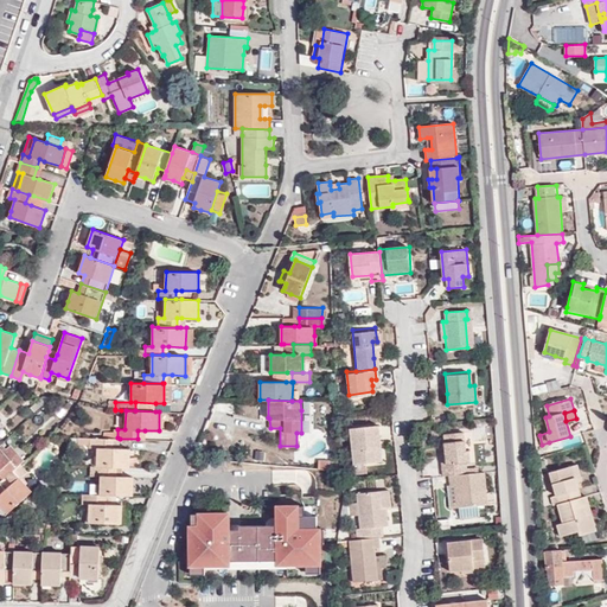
[(350,428),(355,464),(377,461),(375,445),(382,443),(379,426),(350,428)]
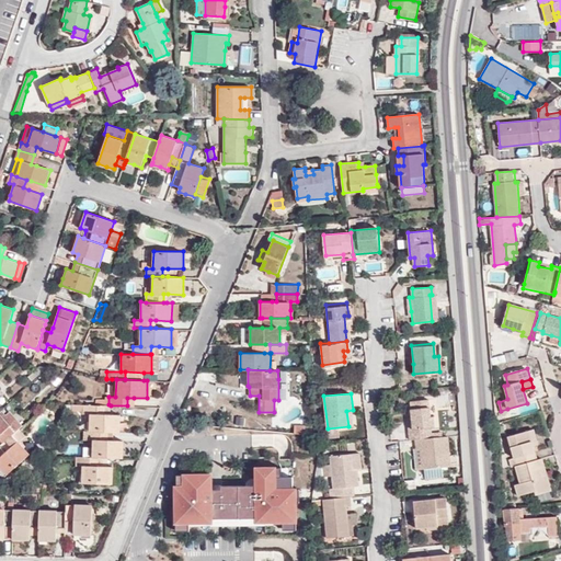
[(410,439),(412,438),(432,437),(432,428),(435,428),(434,418),(437,416),(436,407),(431,408),(430,399),(411,401),(413,419),(414,431),(409,431),(410,439)]
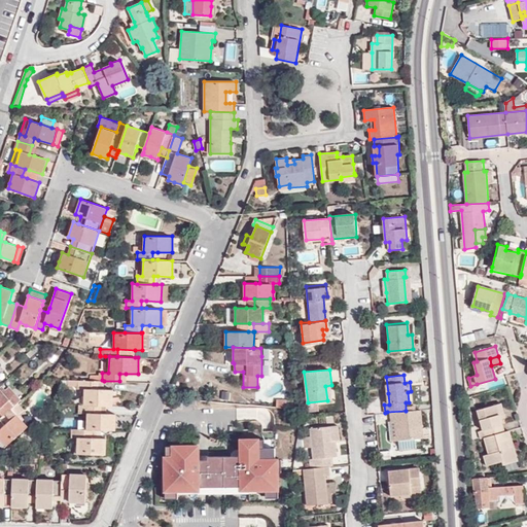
[(97,406),(106,406),(113,406),(113,389),(104,389),(95,389),(95,380),(69,379),(68,385),(77,385),(77,388),(84,388),(84,405),(97,406)]
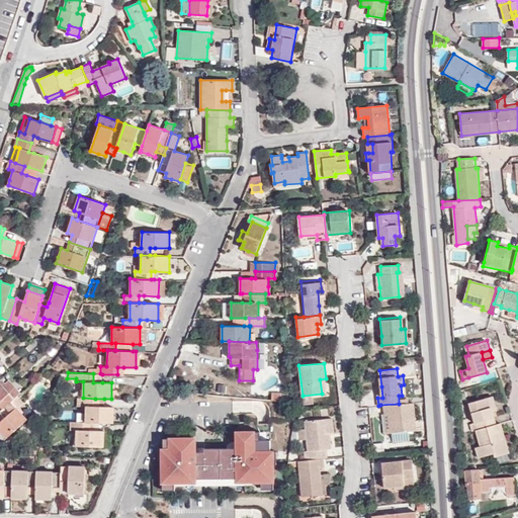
[(102,374),(100,373),(93,373),(93,382),(102,382),(102,374)]
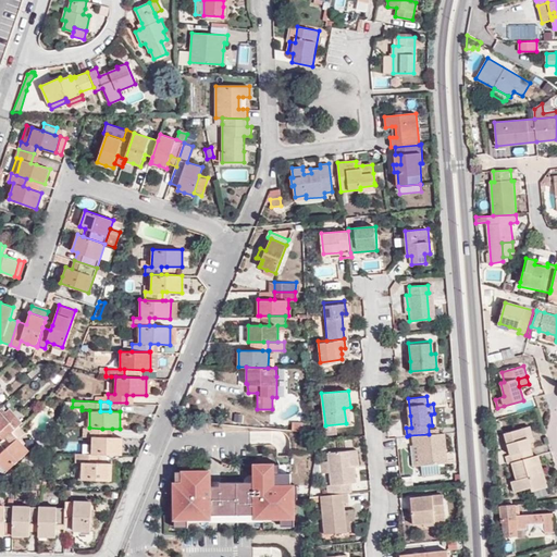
[(10,411),(3,417),(15,430),(17,428),(21,424),(10,411)]
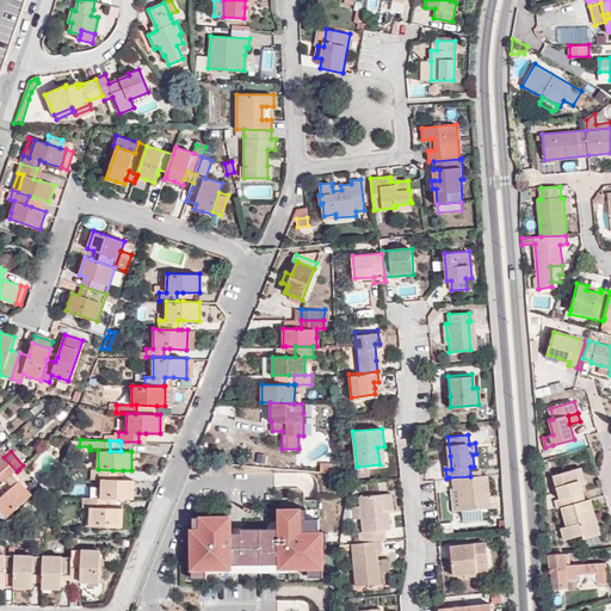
[(0,485),(13,474),(17,471),(4,457),(0,452),(0,485)]
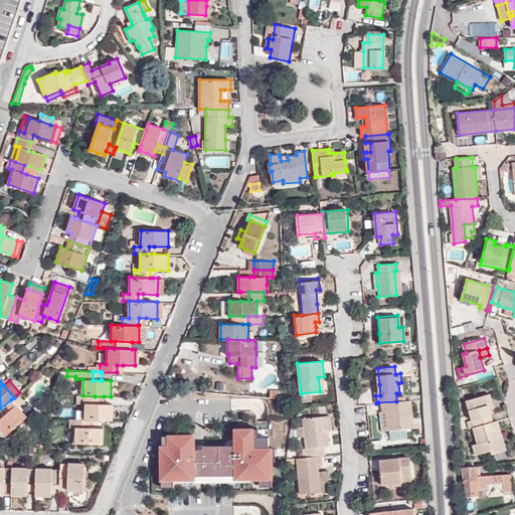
[(495,407),(491,394),(486,395),(490,409),(495,407)]
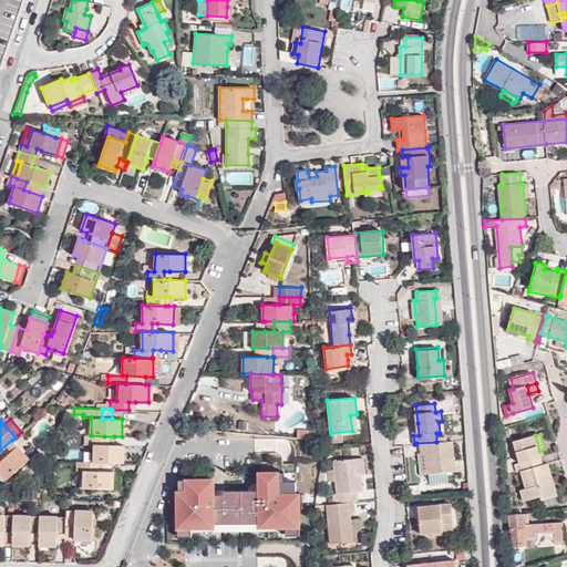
[(19,449),(24,443),(18,435),(16,437),(12,440),(19,449)]
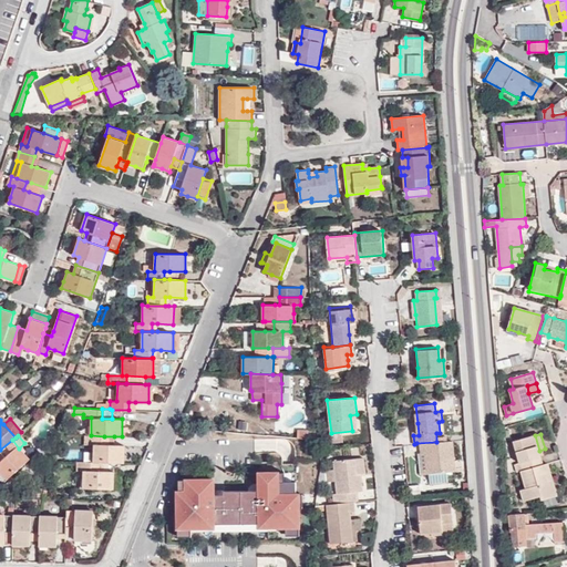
[(93,462),(100,462),(125,463),(125,445),(114,445),(104,445),(104,436),(91,435),(88,435),(86,444),(93,444),(93,462)]
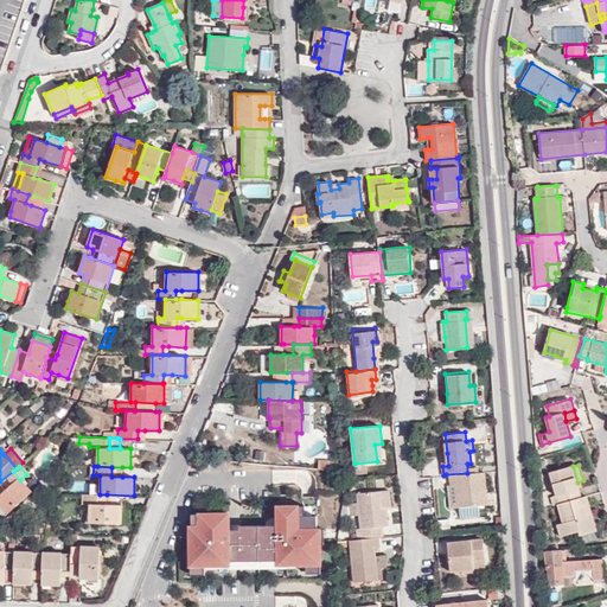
[(556,496),(551,498),(554,505),(557,504),(582,497),(577,483),(573,466),(550,472),(556,496)]
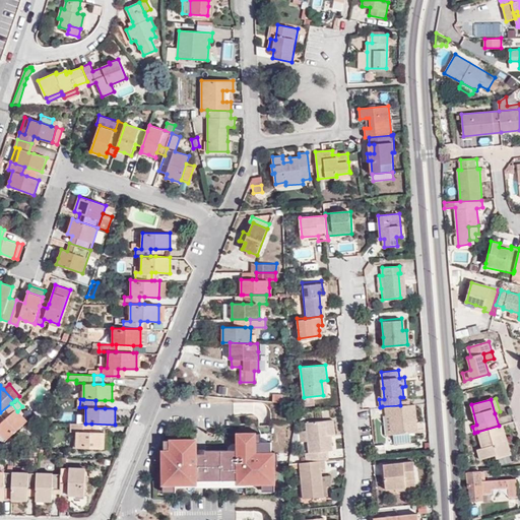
[(95,400),(95,408),(105,408),(105,400),(95,400)]
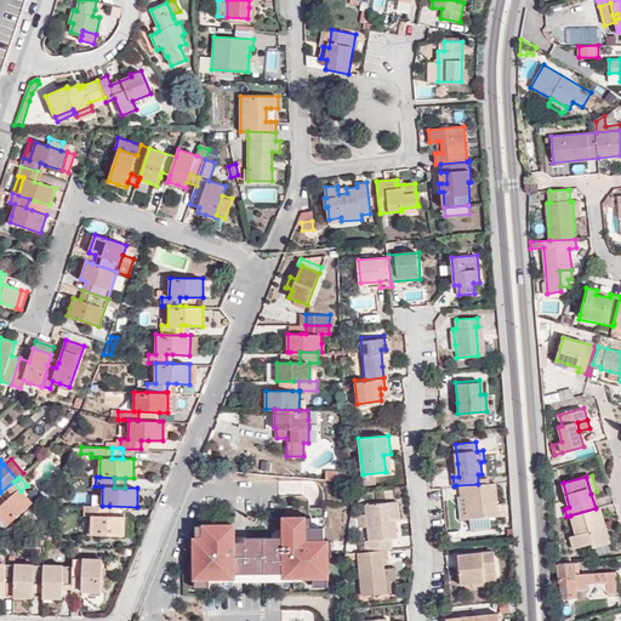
[(7,525),(32,503),(21,491),(13,482),(0,493),(0,494),(6,501),(0,506),(0,517),(7,525)]
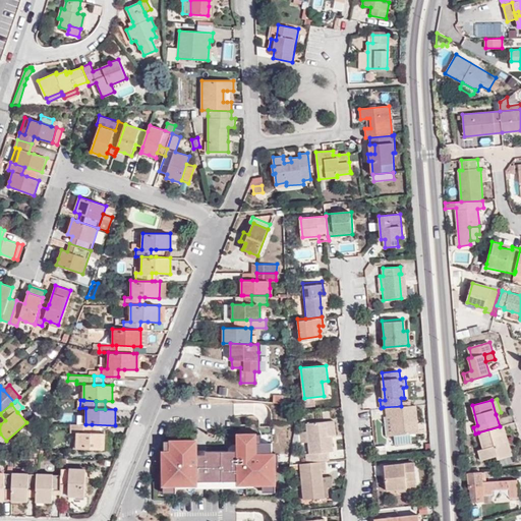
[(390,435),(417,432),(415,404),(401,406),(383,407),(384,414),(389,414),(390,435)]
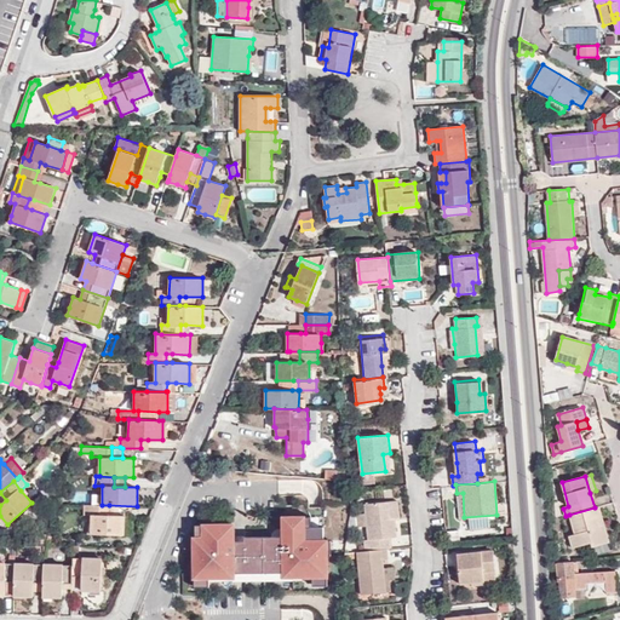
[(388,501),(366,503),(369,550),(388,547),(390,547),(389,537),(396,535),(395,518),(389,518),(388,501)]
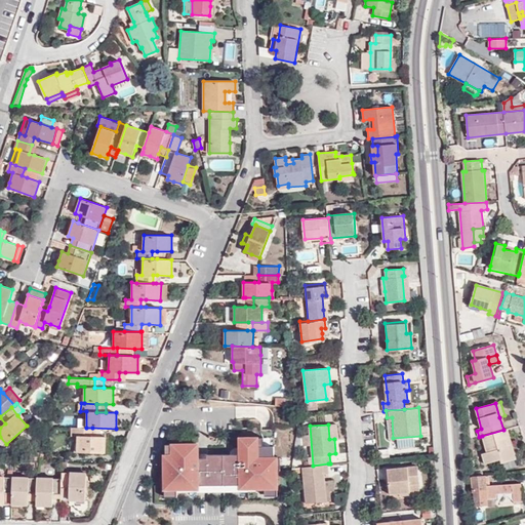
[(86,436),(86,428),(71,428),(71,436),(77,436),(77,451),(106,452),(106,437),(91,436),(86,436)]
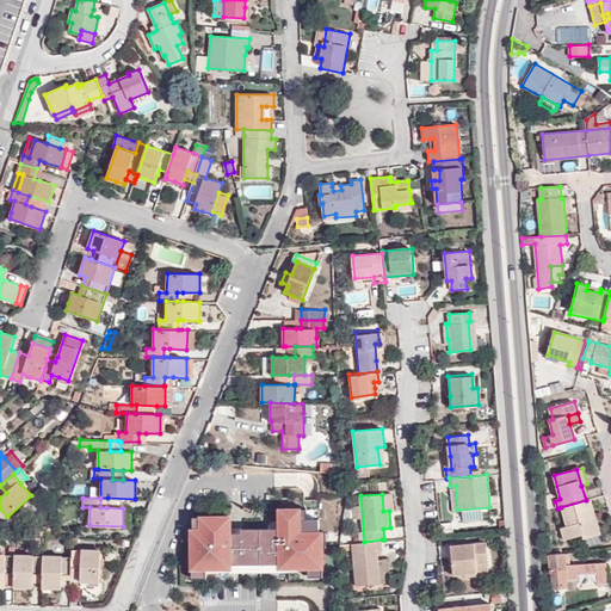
[(593,508),(591,499),(586,500),(561,507),(566,526),(561,528),(565,539),(581,535),(582,539),(600,535),(597,519),(592,520),(590,510),(593,508)]
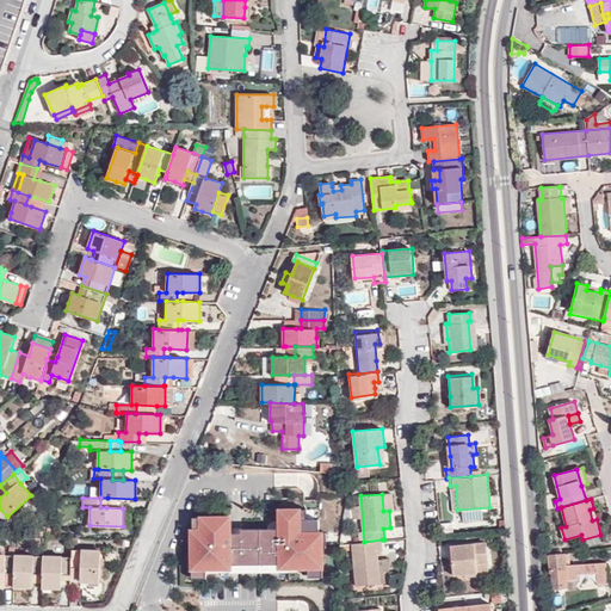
[(193,528),(191,528),(191,567),(205,567),(230,567),(230,563),(290,563),(289,567),(309,567),(323,567),(323,545),(320,545),(320,531),(320,518),(306,518),(306,508),(279,508),(279,519),(279,528),(269,528),(241,528),(241,535),(235,535),(235,531),(232,531),(232,528),(232,514),(201,514),(201,528),(193,528)]
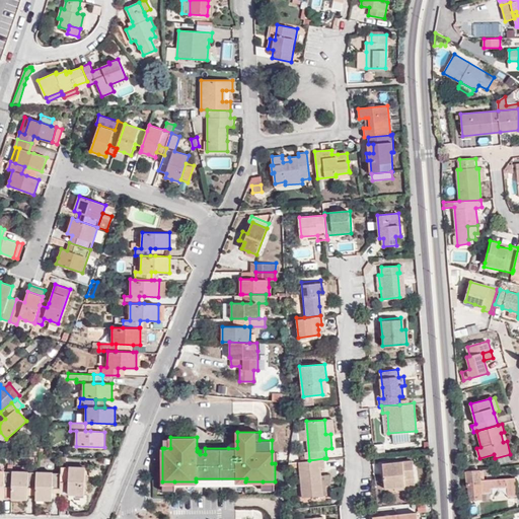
[(320,467),(325,466),(324,458),(309,460),(300,461),(303,497),(323,495),(321,474),(320,467)]
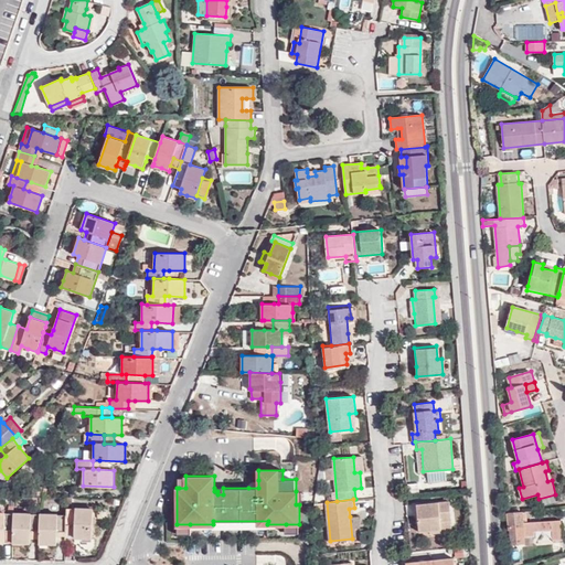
[(417,505),(419,534),(429,533),(439,532),(438,522),(449,521),(448,502),(417,505)]
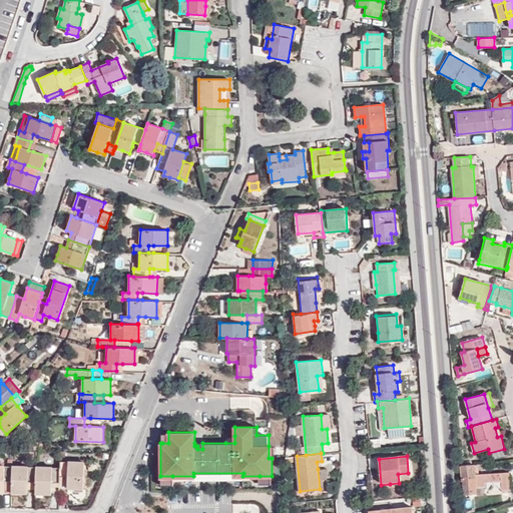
[(12,481),(12,466),(13,459),(7,459),(7,466),(0,465),(0,492),(4,493),(4,490),(4,481),(12,481)]
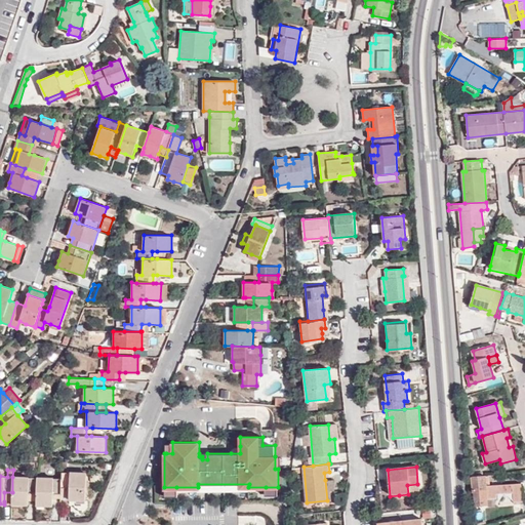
[(86,473),(63,473),(62,478),(62,493),(62,495),(69,495),(69,500),(85,500),(86,473)]
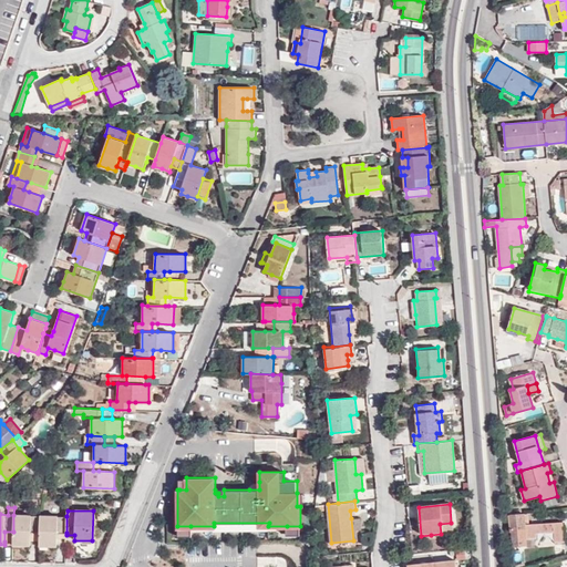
[(526,524),(525,513),(509,514),(513,546),(527,545),(527,538),(536,538),(536,533),(543,533),(542,524),(529,524),(526,524)]
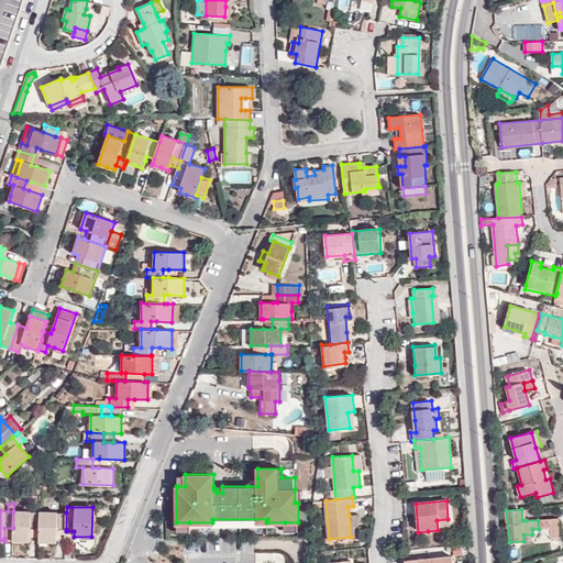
[(13,538),(13,541),(23,541),(30,541),(30,533),(30,528),(40,528),(40,512),(13,511),(13,528),(13,538)]
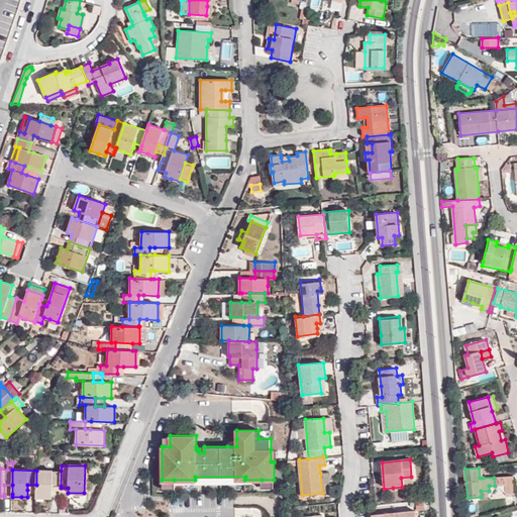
[(44,498),(52,498),(52,490),(53,486),(61,486),(61,471),(36,471),(36,485),(36,490),(35,498),(44,498)]
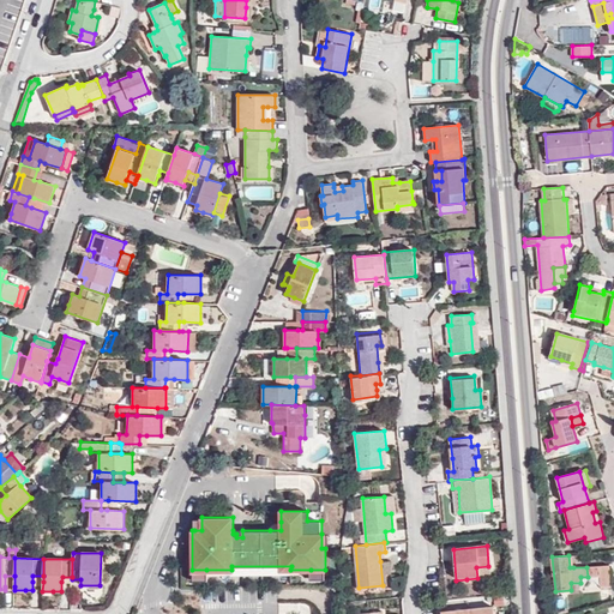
[(612,587),(611,565),(599,566),(600,577),(601,588),(612,587)]
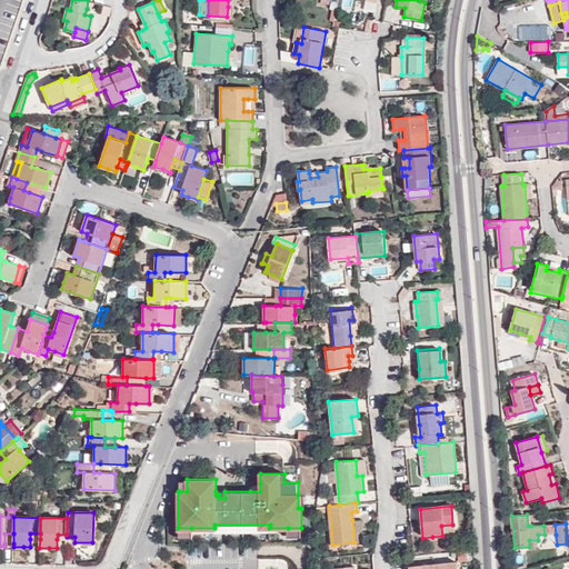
[(191,531),(288,531),(288,537),(301,537),(301,528),(288,528),(269,528),(270,525),(215,525),(215,528),(191,528),(178,528),(178,537),(191,537),(191,531)]
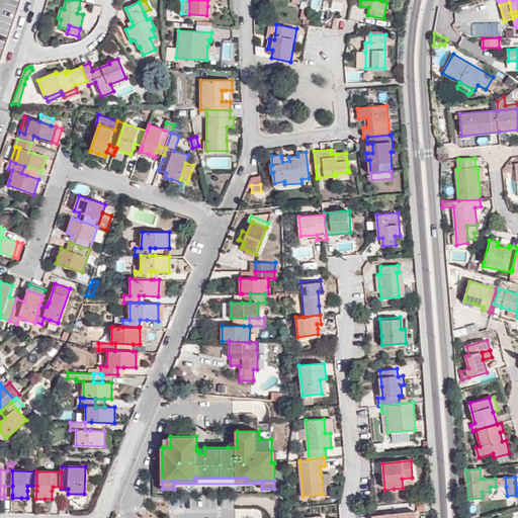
[(394,494),(414,492),(412,478),(402,479),(403,488),(394,489),(394,494)]
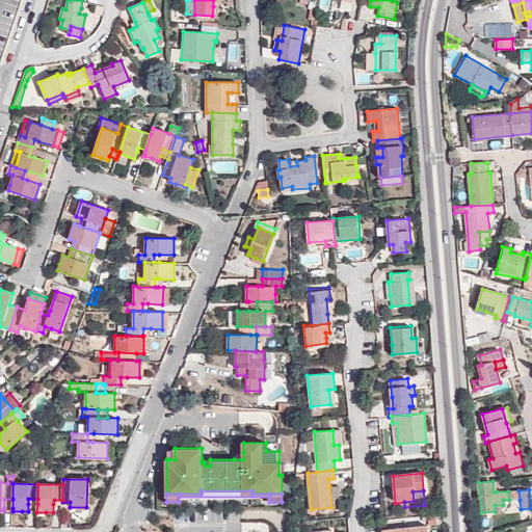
[(520,500),(519,490),(508,491),(509,500),(520,500)]
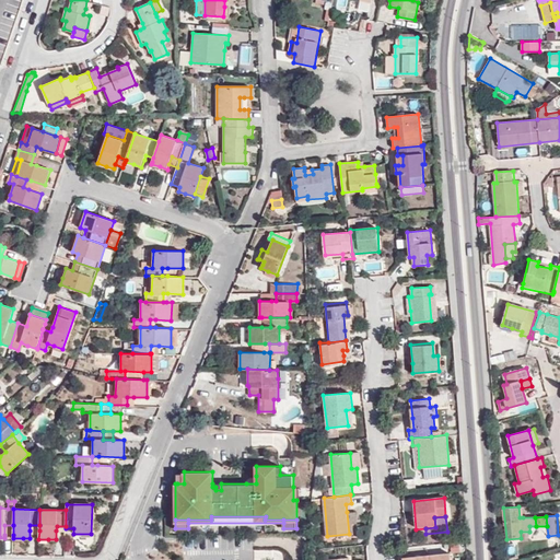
[(4,535),(13,535),(13,525),(4,525),(4,535)]
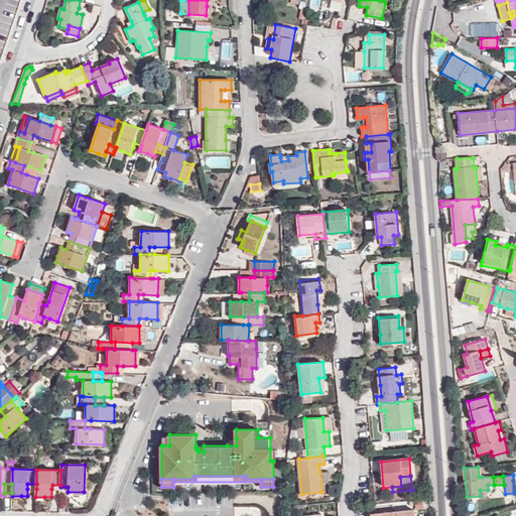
[(416,511),(424,511),(424,499),(416,499),(416,511)]
